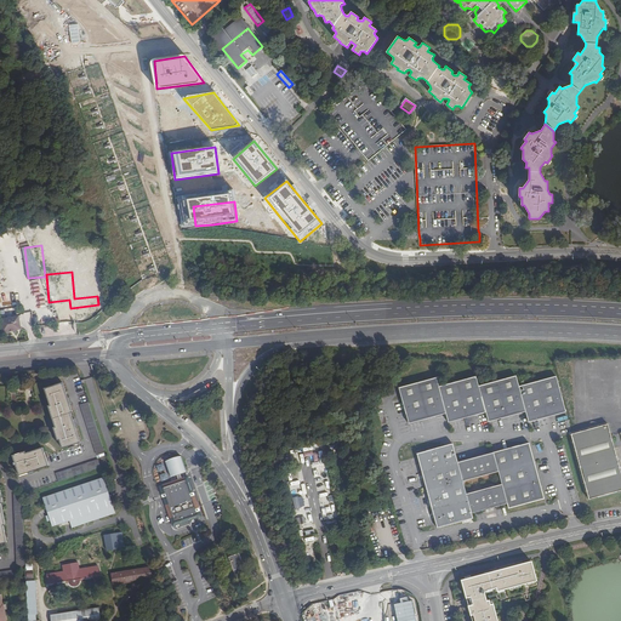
[(0,285),(0,301),(20,298),(18,291),(16,291),(4,294),(1,286),(0,285)]
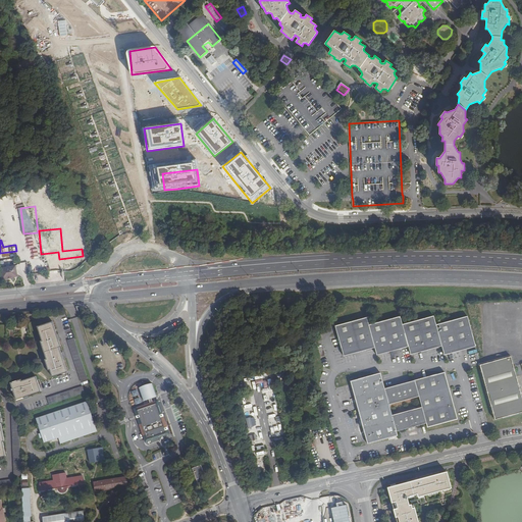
[(7,268),(1,268),(3,279),(5,278),(6,280),(8,280),(10,278),(12,277),(13,279),(16,278),(16,277),(18,276),(16,266),(11,267),(7,268)]
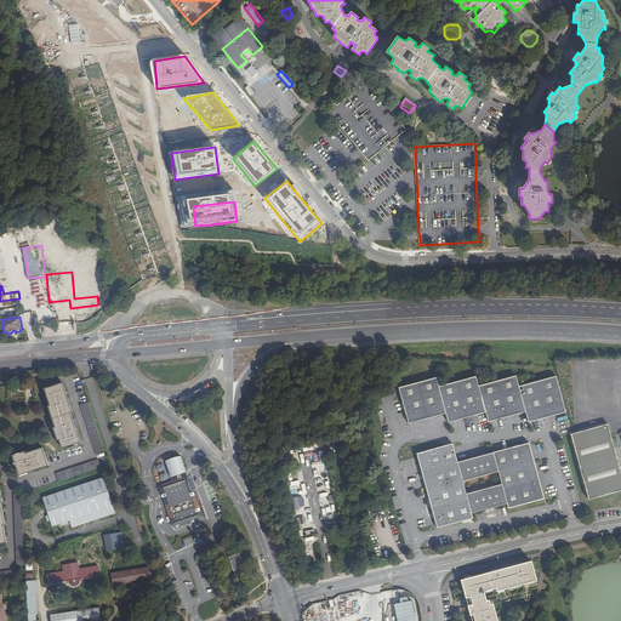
[(531,422),(568,412),(558,377),(520,387),(518,377),(480,387),(478,379),(440,388),(438,379),(400,389),(410,426),(448,415),(450,423),(488,414),(490,423),(528,412),(531,422)]
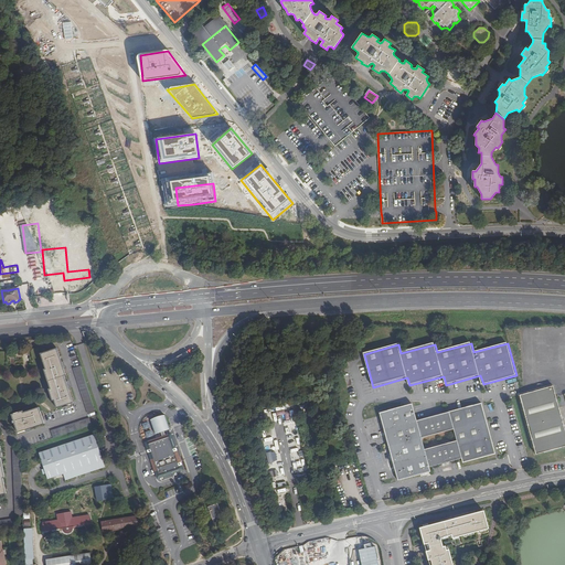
[(74,403),(65,376),(67,375),(57,348),(40,353),(45,369),(43,370),(50,388),(49,388),(52,402),(54,401),(56,408),(74,403)]
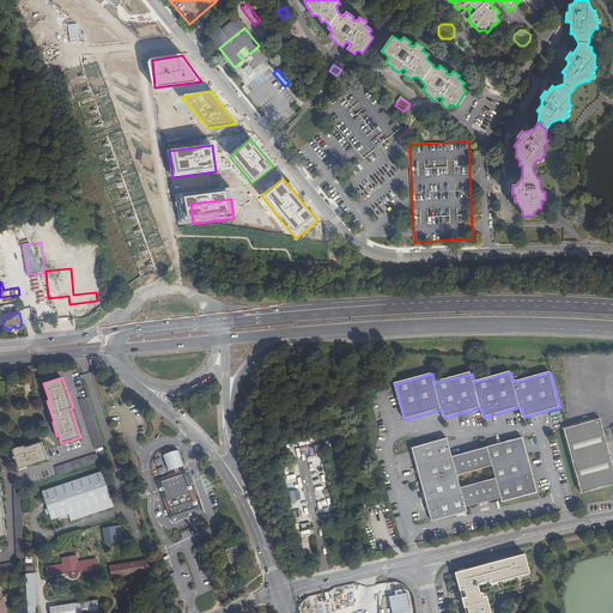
[(104,447),(87,396),(80,400),(96,449),(104,447)]
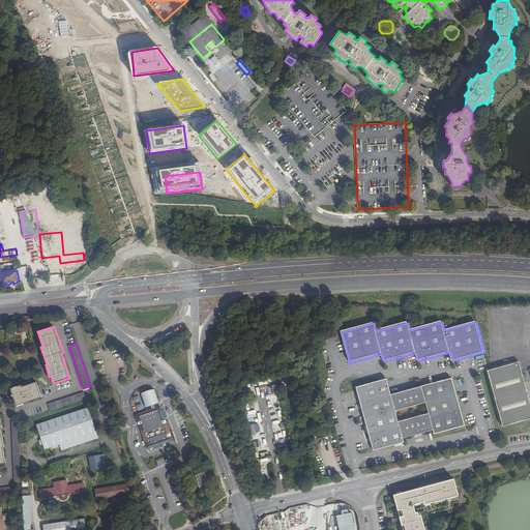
[(518,363),(488,372),(488,373),(487,373),(493,393),(502,427),(529,418),(529,370),(529,371),(529,374),(529,404),(518,363)]
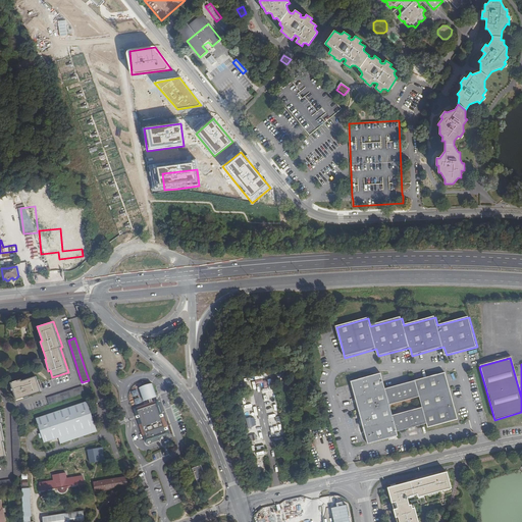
[(398,435),(397,430),(428,422),(429,427),(459,418),(447,372),(385,388),(381,374),(351,382),(368,444),(398,435)]
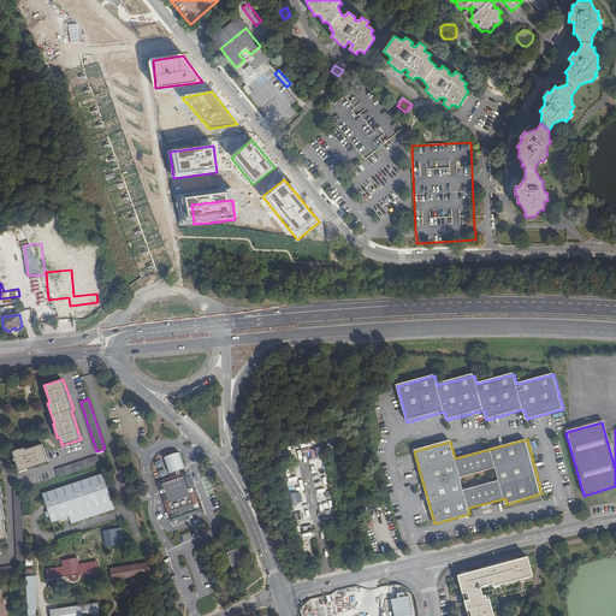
[(19,472),(48,462),(42,444),(27,449),(27,448),(12,452),(19,472)]
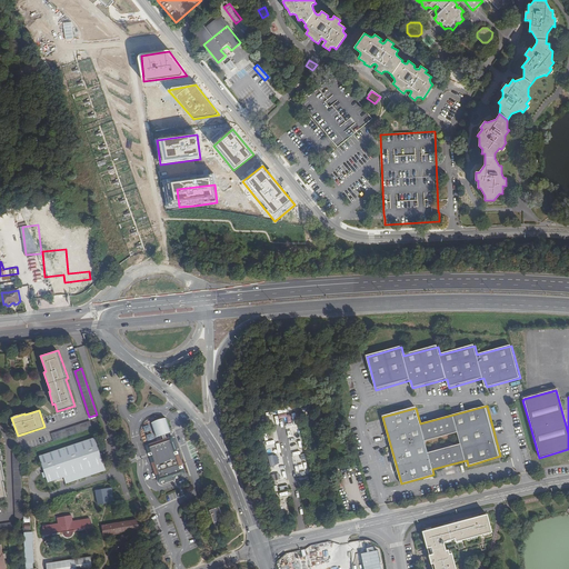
[(286,421),(295,473),(308,471),(307,460),(306,460),(305,452),(302,439),(300,439),(296,412),(290,413),(290,410),(280,412),(281,422),(286,421)]
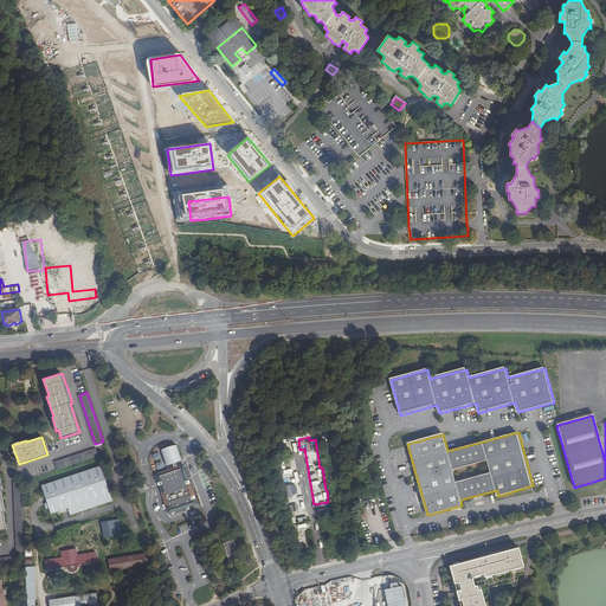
[(174,458),(180,457),(175,443),(161,447),(166,462),(172,459),(174,458)]
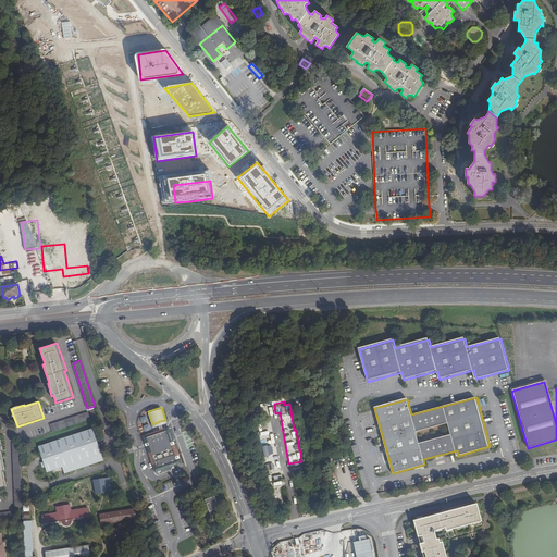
[(53,431),(91,419),(88,411),(51,424),(53,431)]
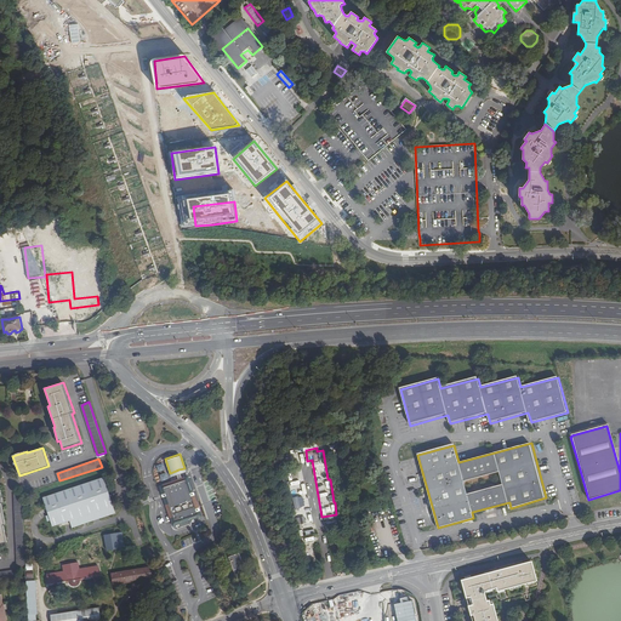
[(199,518),(183,474),(181,476),(177,477),(159,483),(175,527),(177,525),(177,527),(177,528),(177,530),(178,529),(178,530),(191,527),(191,528),(192,528),(192,525),(195,523),(194,519),(199,518)]
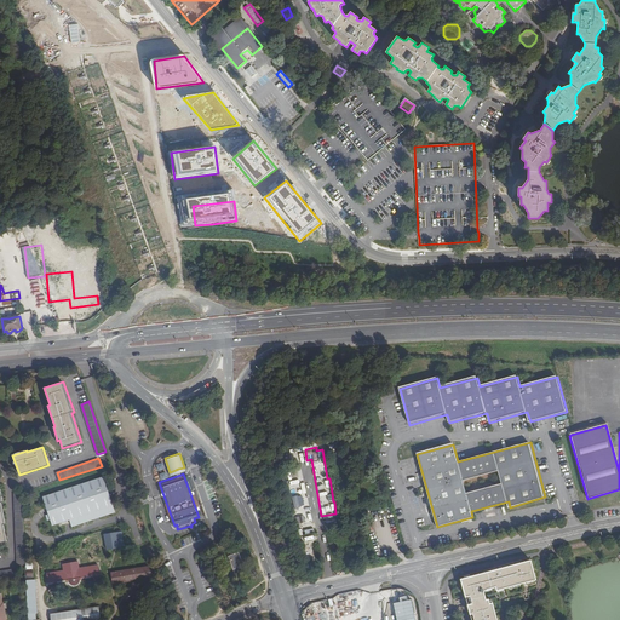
[(288,481),(297,524),(310,522),(309,514),(310,514),(304,482),(300,483),(299,476),(296,476),(296,480),(288,481)]
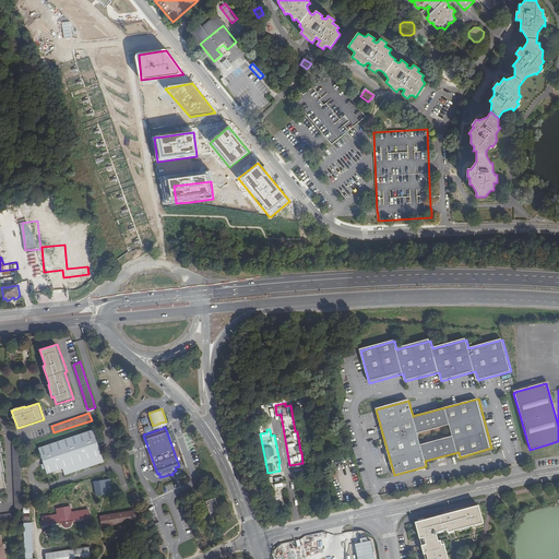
[(96,438),(93,430),(39,448),(42,458),(44,464),(47,474),(61,468),(62,468),(64,475),(75,472),(78,471),(84,468),(90,466),(104,462),(100,450),(96,438)]
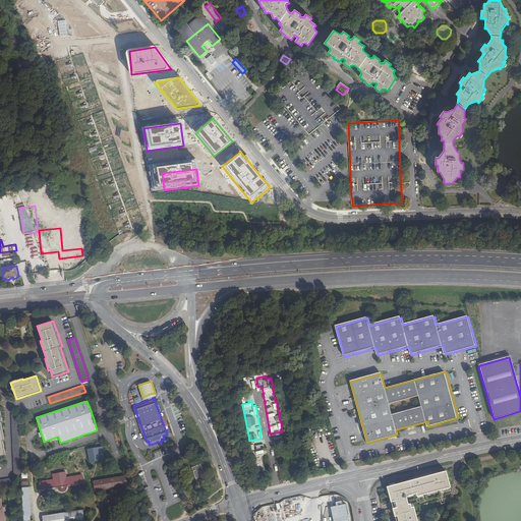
[(103,447),(88,450),(91,462),(95,461),(96,461),(99,461),(106,459),(103,447)]
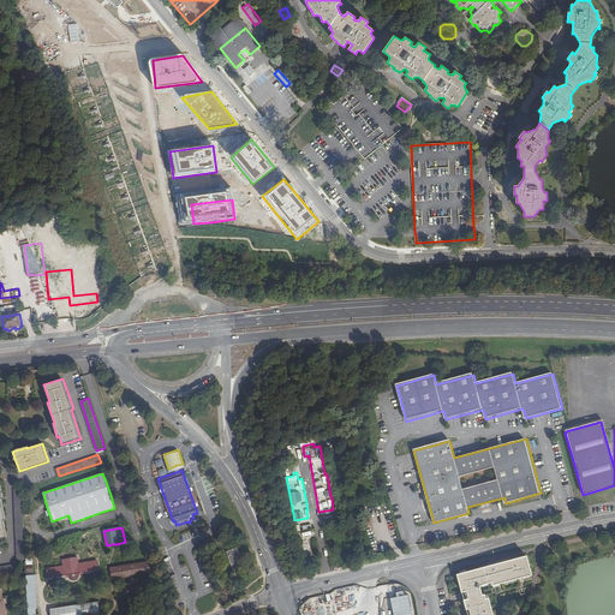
[(299,533),(302,543),(305,542),(304,536),(310,535),(309,531),(299,533)]
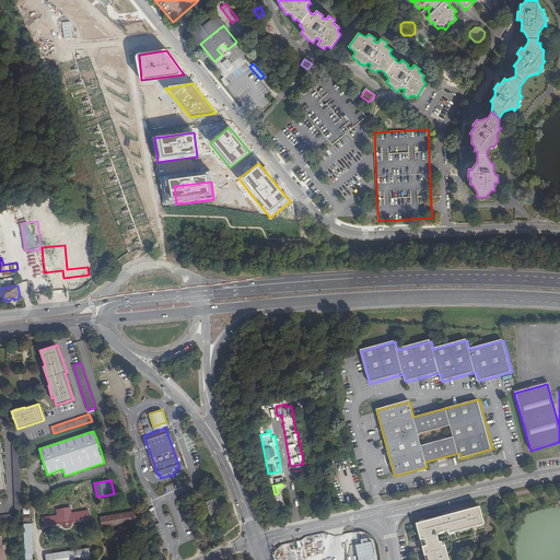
[(211,518),(221,515),(216,499),(206,502),(211,518)]
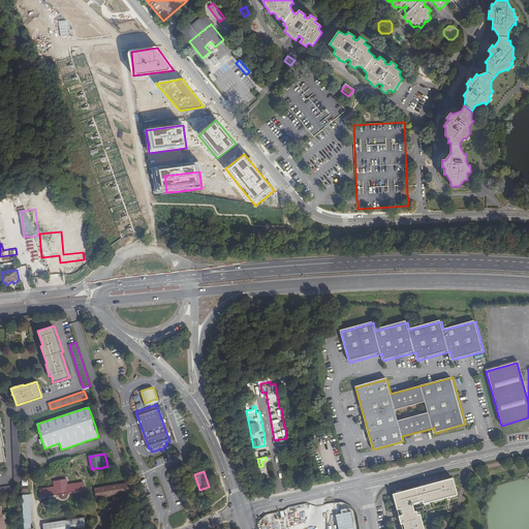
[(95,480),(98,498),(112,496),(113,496),(114,495),(131,493),(128,475),(95,480)]
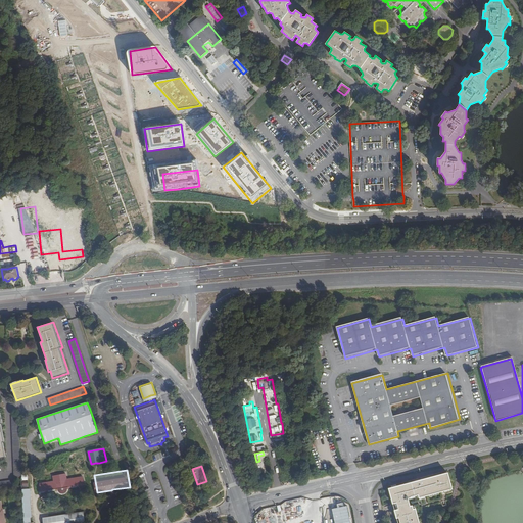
[(454,485),(449,471),(391,487),(400,522),(421,522),(418,508),(415,509),(414,505),(412,505),(409,495),(420,492),(421,494),(454,485)]
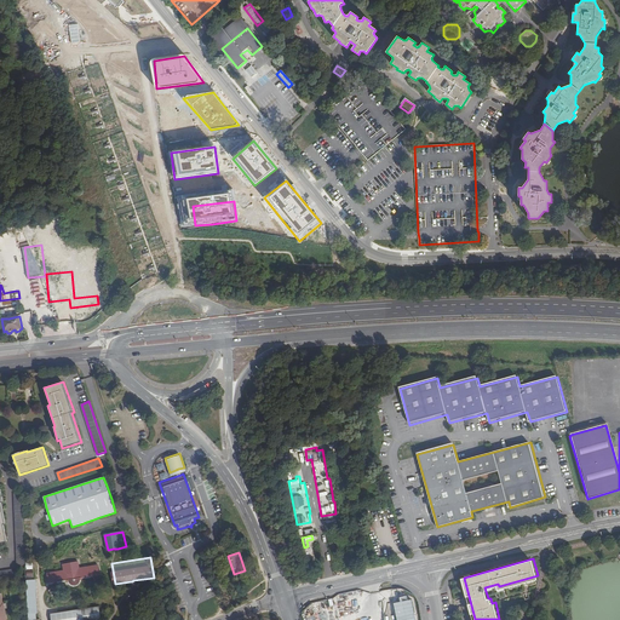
[(81,568),(81,567),(65,569),(65,570),(49,573),(50,583),(51,583),(53,583),(69,580),(70,581),(73,584),(74,585),(76,585),(79,585),(81,584),(82,581),(84,580),(84,578),(101,574),(99,566),(81,568)]
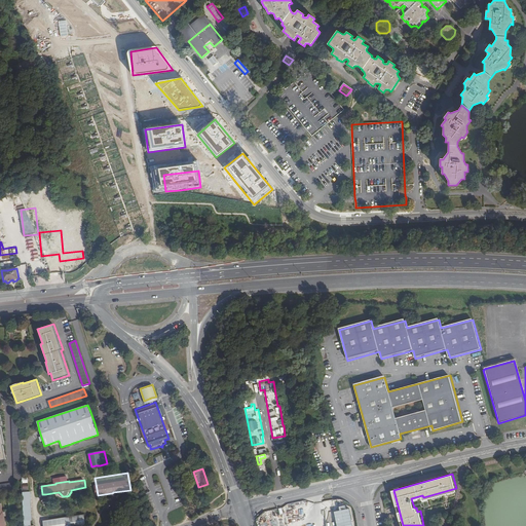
[(0,491),(15,490),(13,482),(0,484),(0,491)]
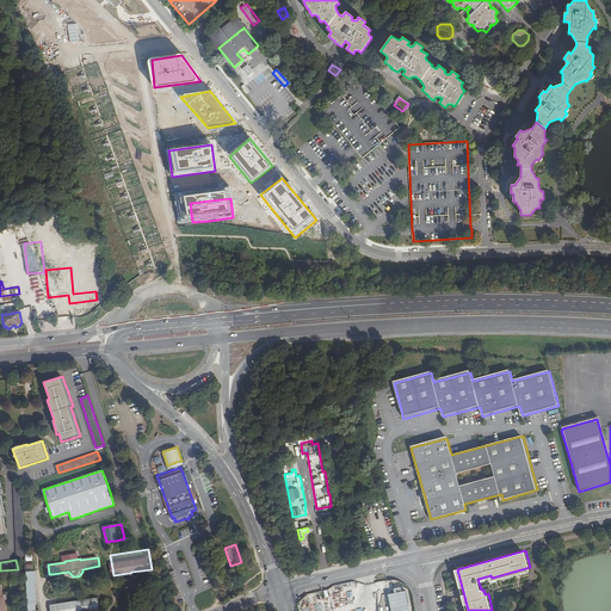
[(30,610),(39,610),(36,610),(36,605),(37,604),(36,581),(37,580),(36,572),(28,573),(28,581),(29,581),(30,605),(30,610)]
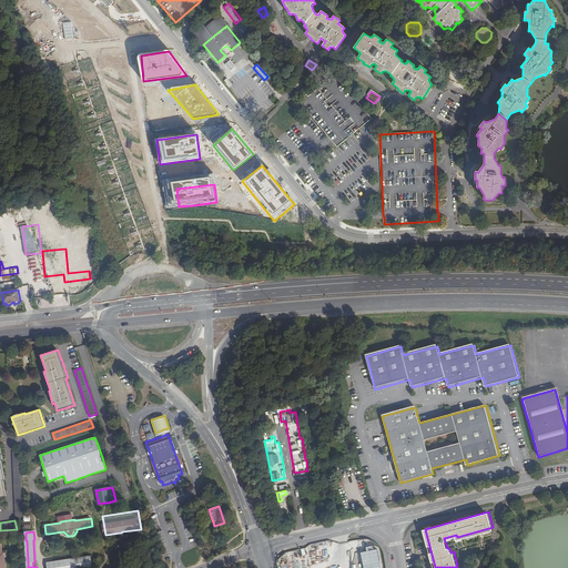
[(88,567),(93,567),(91,557),(53,563),(48,564),(48,567),(88,567)]
